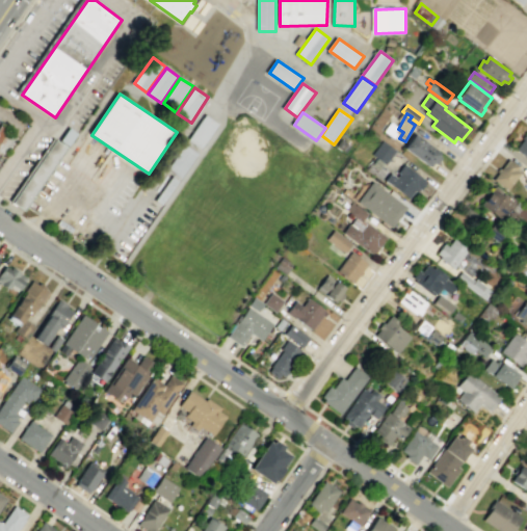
[(208,115),(221,124),(204,150),(190,140),(208,115)]
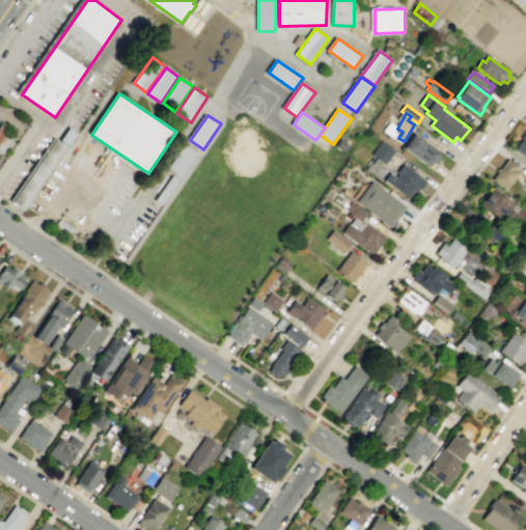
[(0,129),(2,126),(14,133),(5,145),(2,143),(0,146),(0,129)]
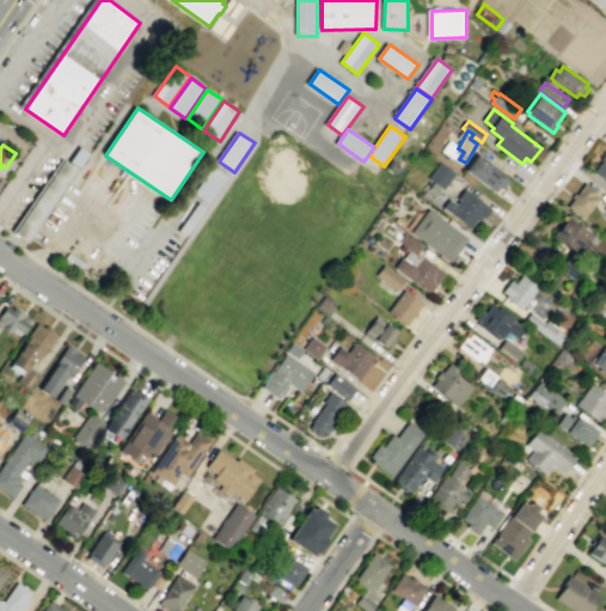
[(479,154),(509,176),(507,179),(510,182),(505,189),(501,187),(497,193),(467,172),(479,154)]
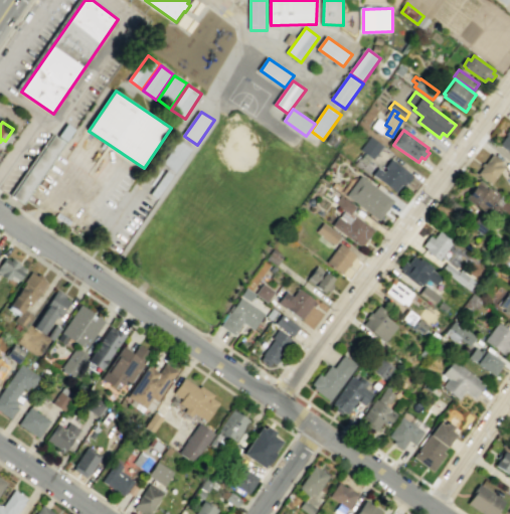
[(58,136),(15,197),(27,205),(69,144),(58,136)]
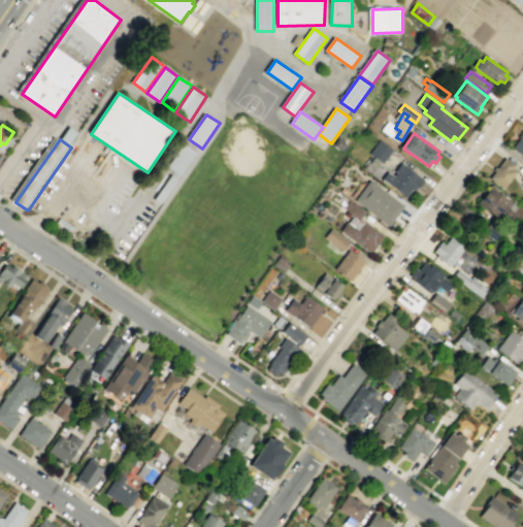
[(371,154),(383,139),(396,150),(385,164),(371,154)]
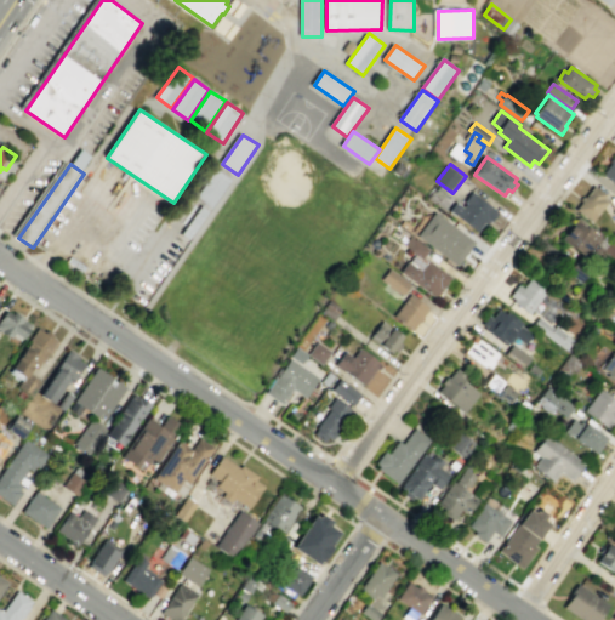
[(596,222),(610,203),(605,199),(609,194),(597,186),(579,210),(596,222)]
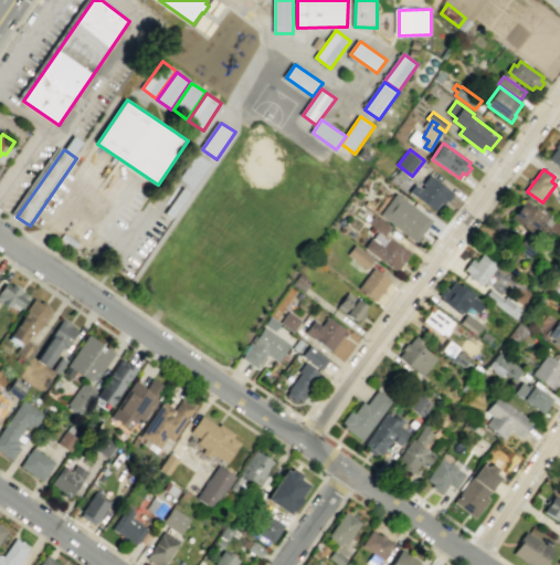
[(411,192),(418,185),(424,189),(426,186),(425,184),(432,175),(457,194),(450,203),(448,202),(446,205),(443,203),(436,212),(411,192)]
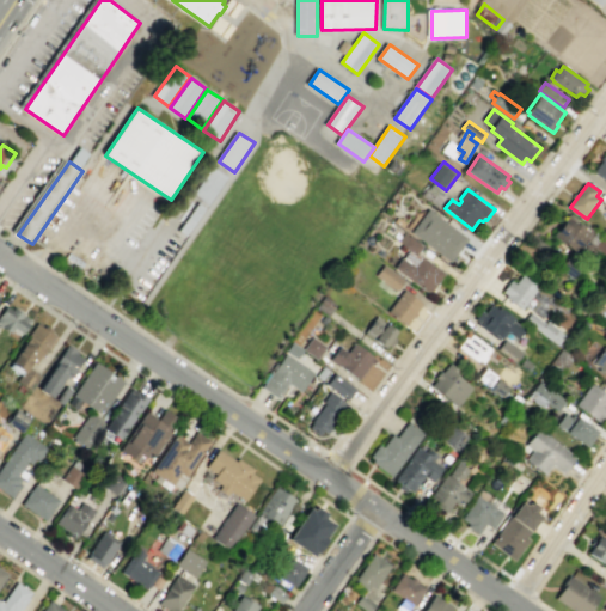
[(201,203),(208,208),(189,237),(181,232),(201,203)]
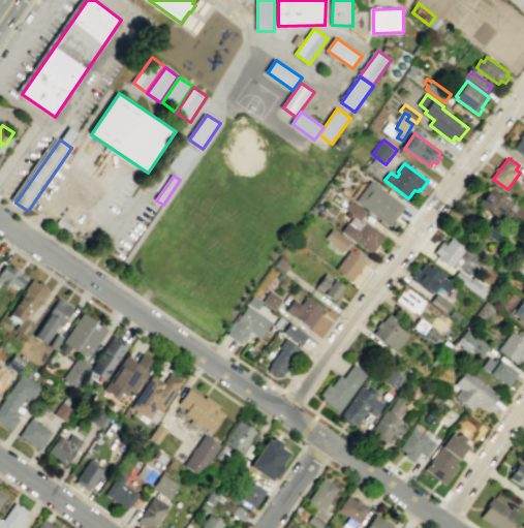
[(358,202),(373,181),(407,207),(392,227),(358,202)]
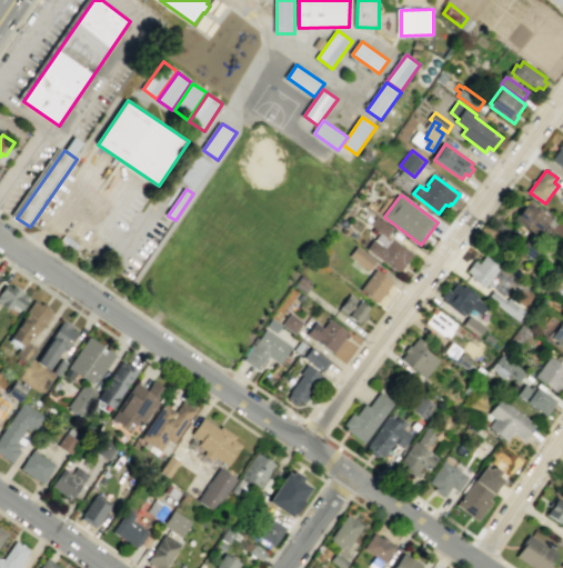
[(562,220),(531,198),(516,220),(546,241),(554,230),(562,236),(562,220)]
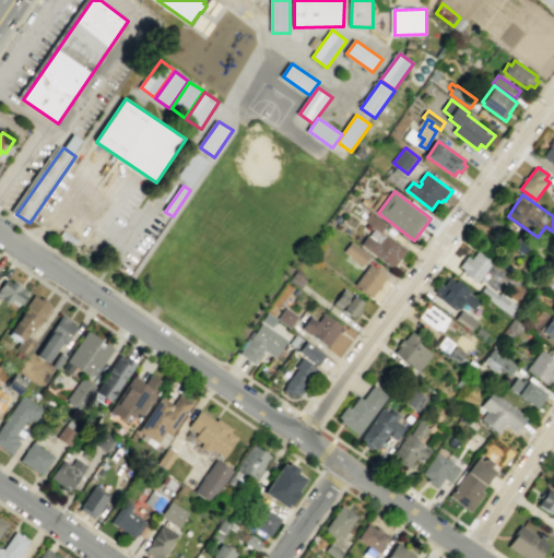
[(373,212),(389,225),(382,234),(366,221),(373,212)]
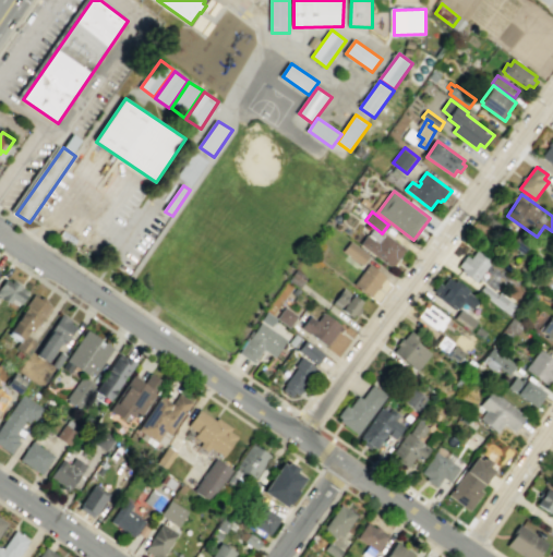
[(388,234),(409,250),(395,268),(362,245),(370,235),(381,244),(388,234)]
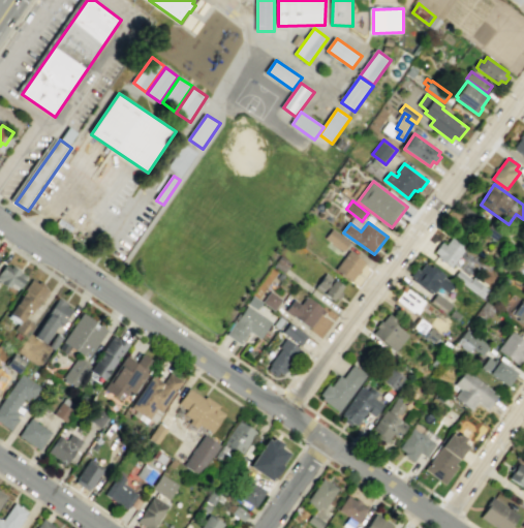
[(326,238),(345,252),(352,243),(334,227),(326,238)]
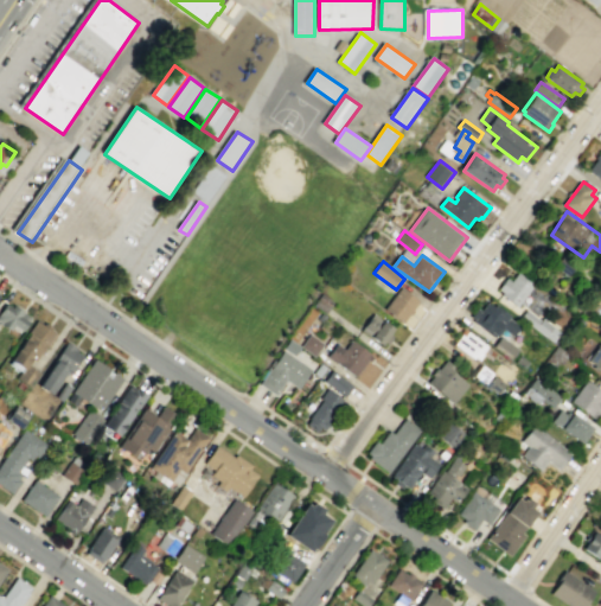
[(502,289),(510,279),(515,282),(522,273),(537,285),(519,308),(503,295),(505,293),(502,289)]
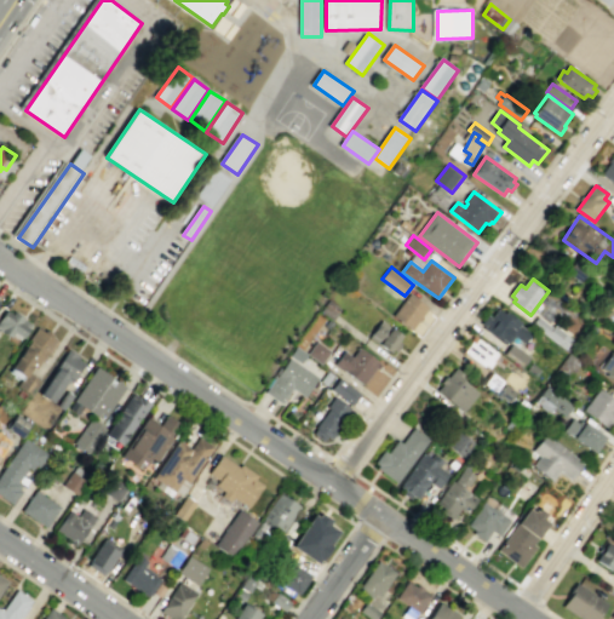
[(413,294),(431,308),(414,332),(395,317),(413,294)]
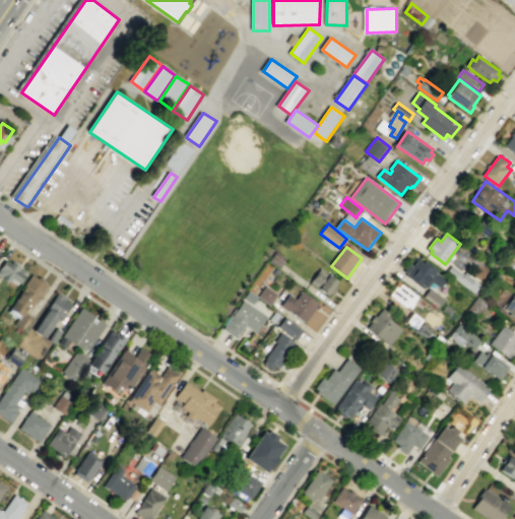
[(421,259),(414,267),(411,264),(405,272),(408,274),(407,276),(426,289),(427,287),(430,288),(435,282),(442,287),(449,279),(439,272),(441,270),(427,261),(426,263),(421,259)]
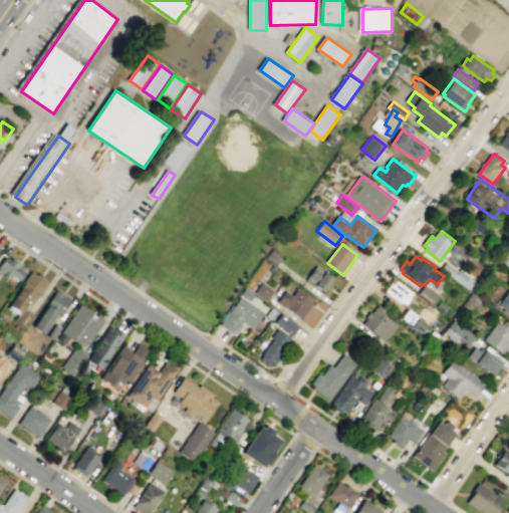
[(15,258),(23,264),(23,265),(30,269),(22,280),(15,275),(12,280),(0,271),(0,269),(8,258),(13,261),(15,258)]
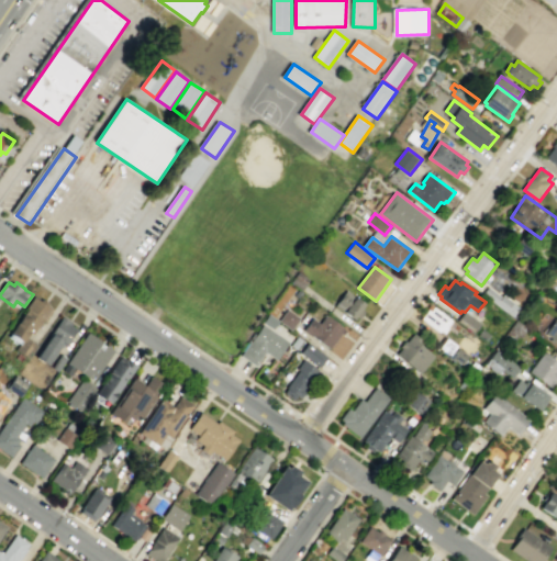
[(490,287),(486,294),(515,317),(522,307),(504,294),(503,296),(490,287)]
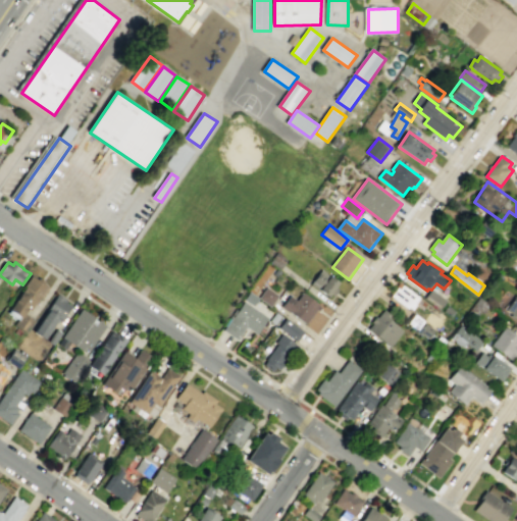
[(324,270),(341,283),(338,287),(342,290),(335,297),(332,294),(329,297),(313,284),(324,270)]
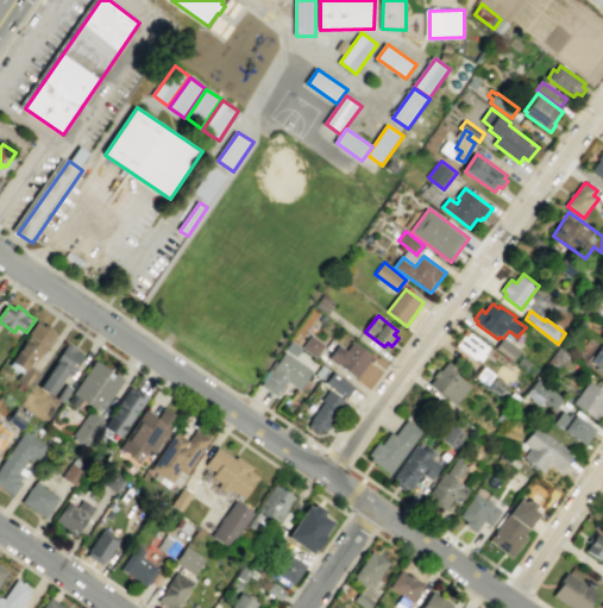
[(39,321),(48,326),(49,325),(56,330),(55,332),(60,336),(46,357),(44,355),(38,363),(33,361),(30,367),(44,376),(35,390),(19,381),(25,370),(13,363),(39,321)]
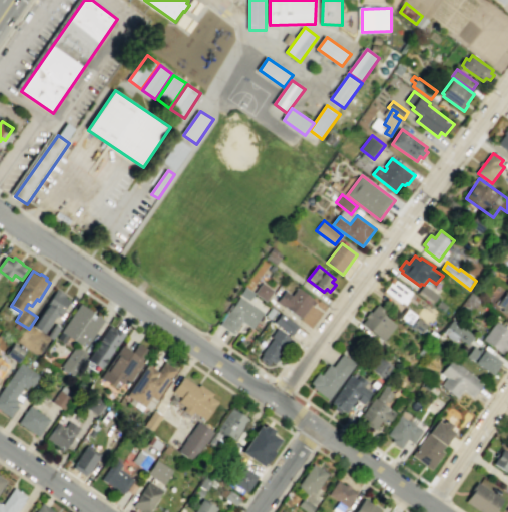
[(394,278),(423,300),(418,306),(411,300),(407,305),(404,302),(402,304),(385,292),(392,283),(391,282),(394,278)]
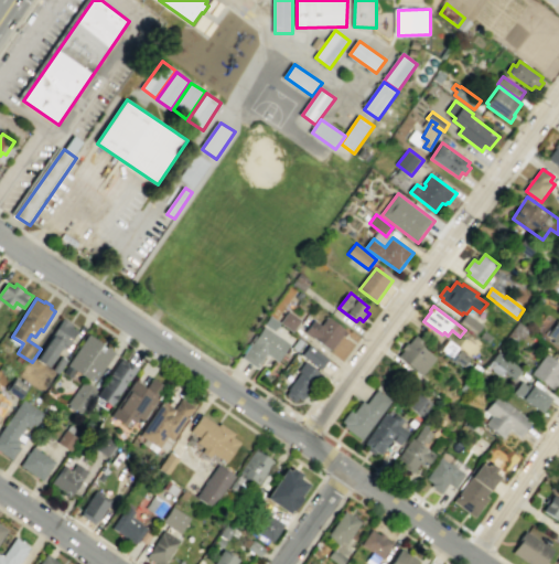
[(282,322),(291,311),(304,321),(296,332),(283,323),(282,322)]
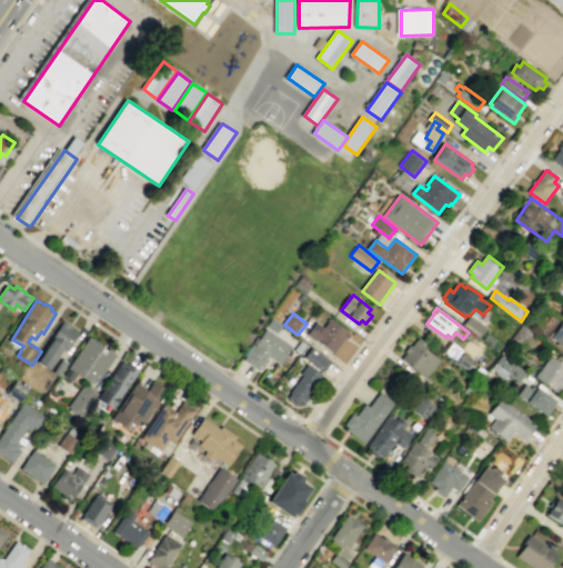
[(472,315),(490,328),(482,338),(464,325),(472,315)]
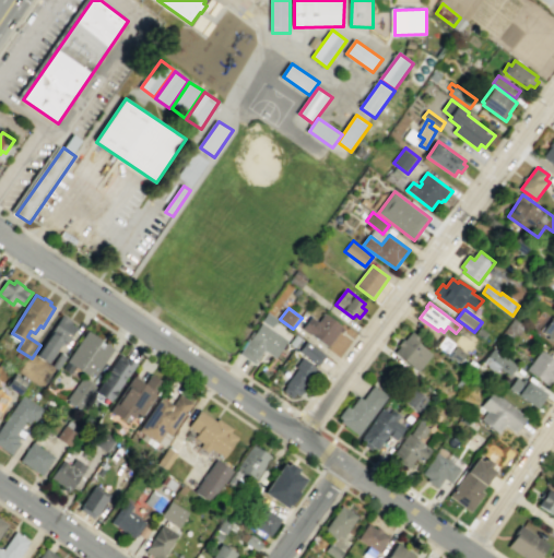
[(271,313),(264,322),(274,329),(281,320),(280,319),(271,313)]
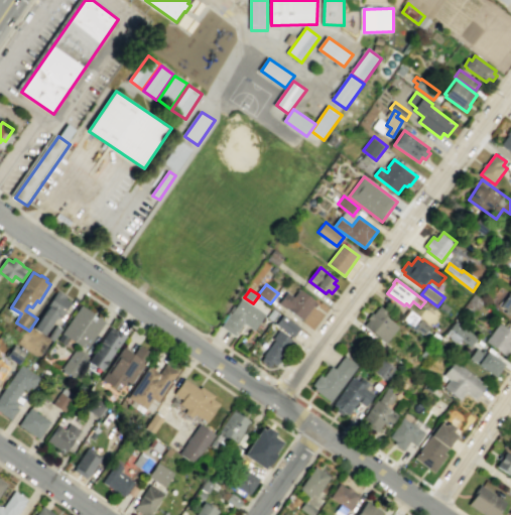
[(301,289),(320,301),(318,303),(320,304),(316,308),(314,307),(304,322),(281,304),(289,292),(296,297),(301,289)]
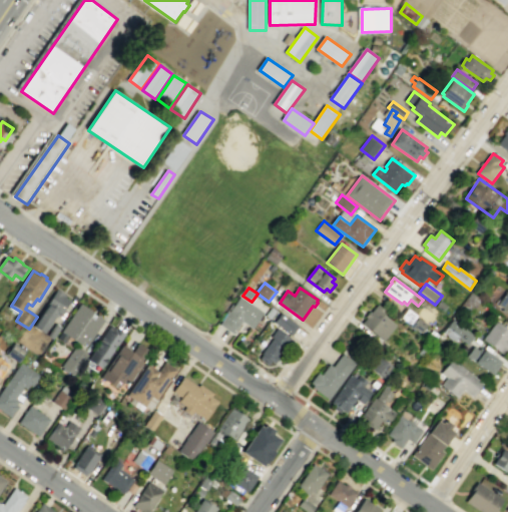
[(45,334),(35,327),(49,306),(48,306),(59,289),(68,295),(67,298),(72,301),(62,317),(58,314),(45,334)]
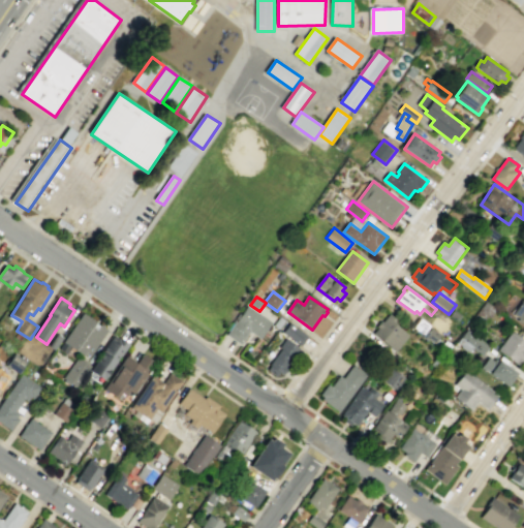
[(523,304),(514,316),(523,322),(523,304)]
